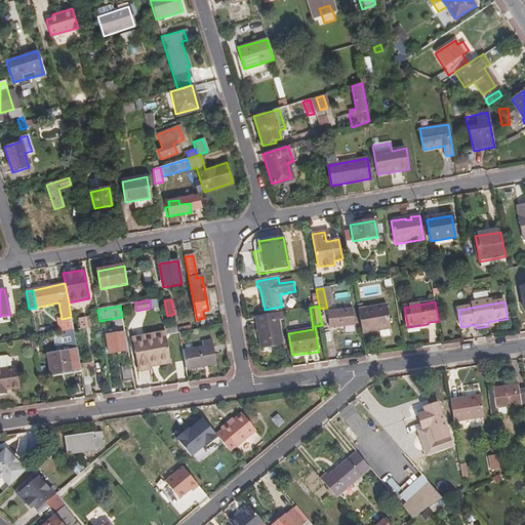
[(359,311),(363,334),(372,333),(371,330),(377,329),(378,331),(392,329),(388,306),(359,311)]
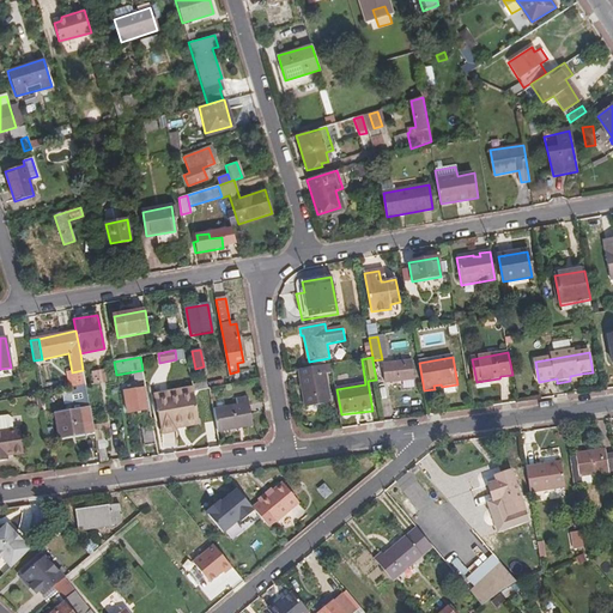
[(411,360),(383,365),(386,383),(414,378),(411,360)]
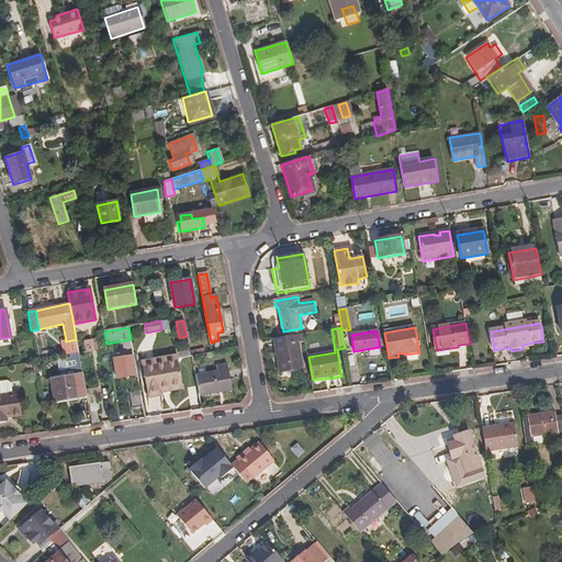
[(305,335),(274,340),(281,373),(301,368),(296,344),(305,341),(305,335)]
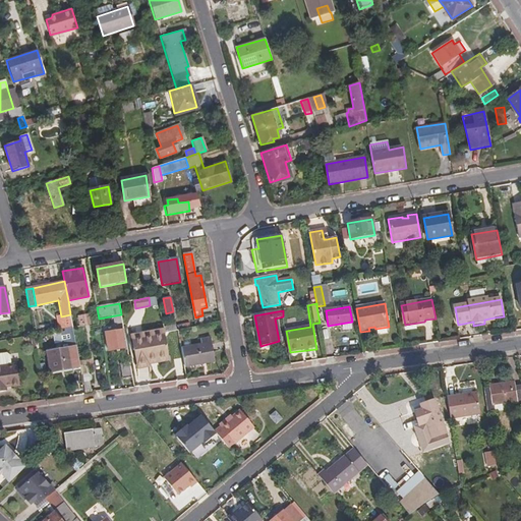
[(132,340),(166,334),(165,329),(131,335),(132,340)]
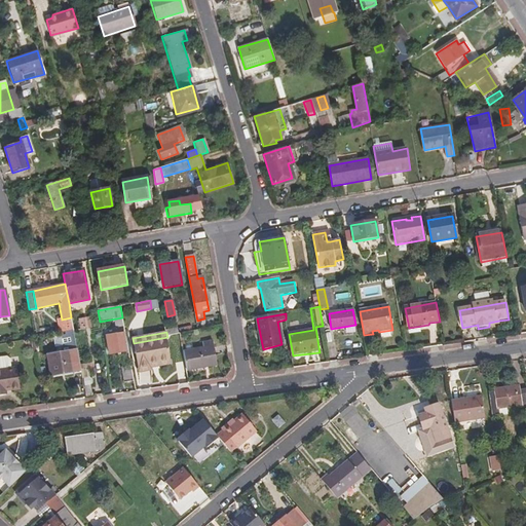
[(128,351),(125,333),(107,336),(110,354),(128,351)]
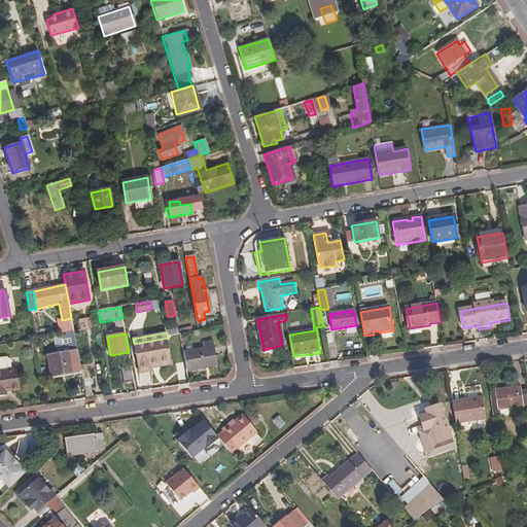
[(171,357),(168,338),(134,344),(138,365),(151,363),(150,360),(171,357)]
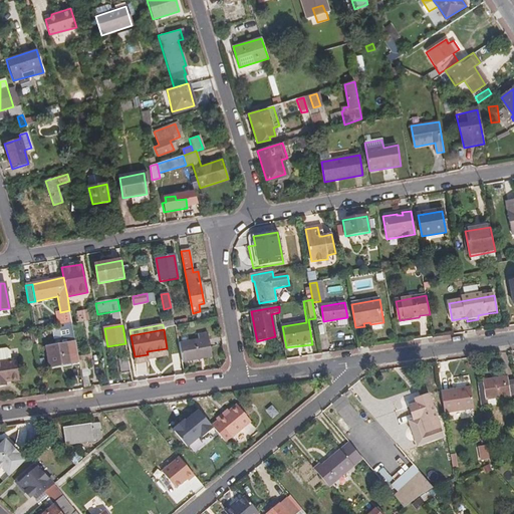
[(181,345),(184,362),(213,357),(208,333),(199,335),(200,341),(181,345)]
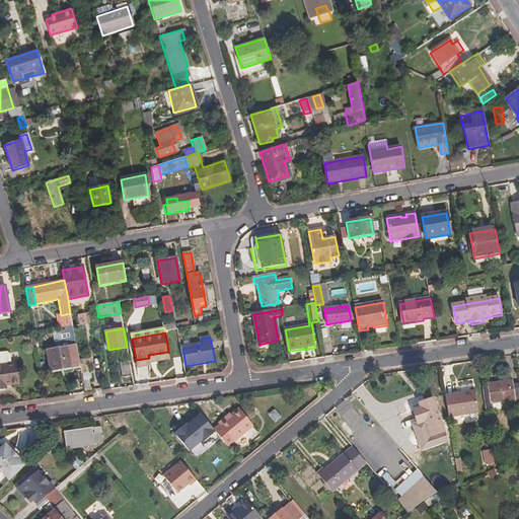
[(55,371),(80,366),(77,348),(51,353),(55,371)]
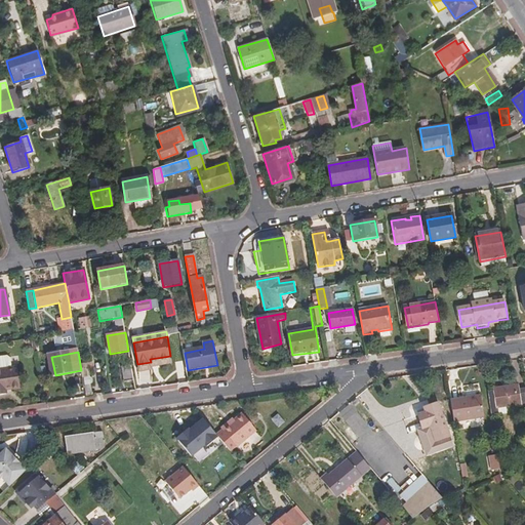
[(5,356),(0,356),(0,394),(6,394),(6,390),(21,387),(16,367),(11,368),(9,358),(5,356)]
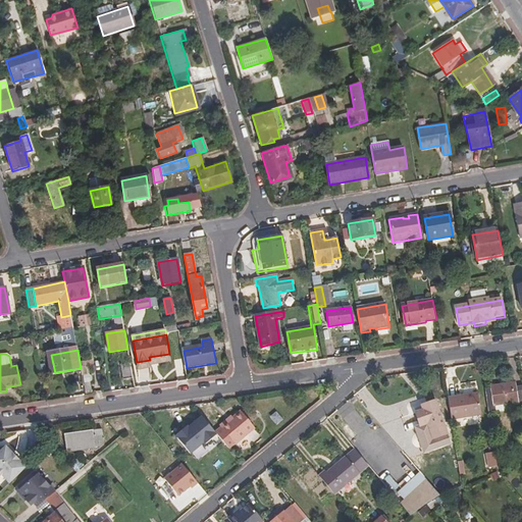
[(169,357),(169,354),(149,357),(150,360),(137,362),(138,366),(151,363),(151,361),(169,357)]
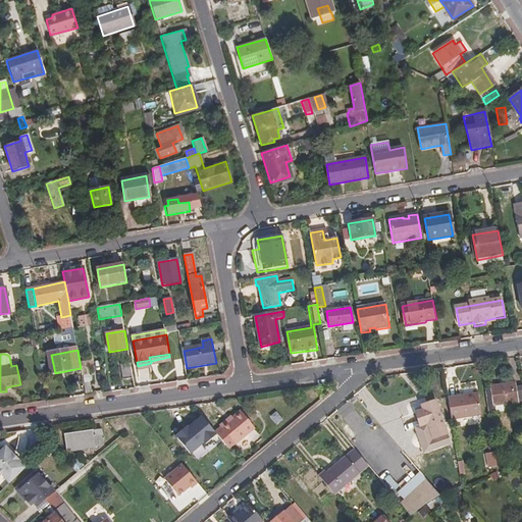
[(124,379),(134,378),(131,362),(121,363),(124,379)]
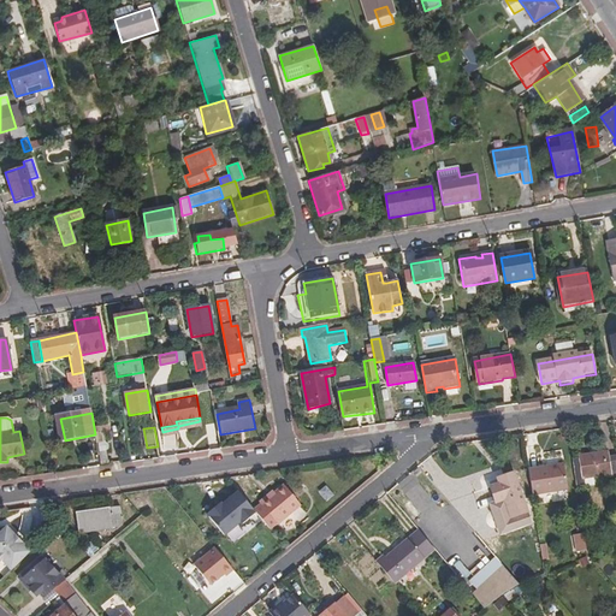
[(580,460),(573,461),(578,487),(587,486),(586,477),(614,472),(615,481),(615,480),(615,460),(611,461),(610,457),(609,451),(580,456),(580,460)]
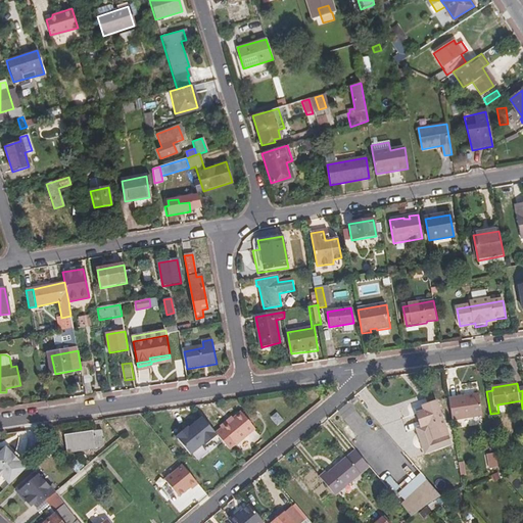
[(449,398),(453,419),(482,415),(479,394),(449,398)]
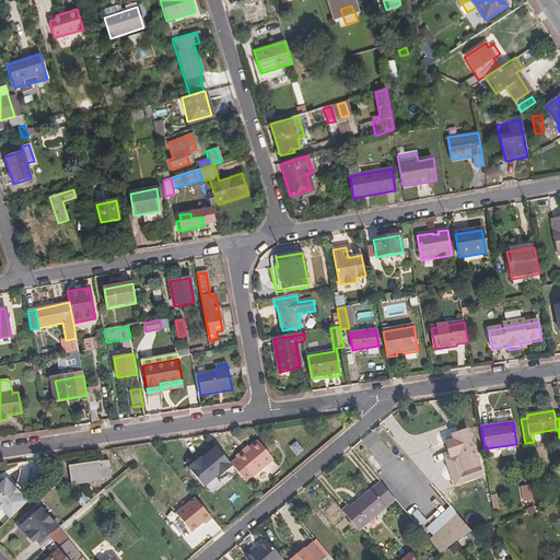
[(468,431),(459,433),(461,439),(455,441),(447,443),(452,458),(461,455),(466,471),(480,467),(468,431)]
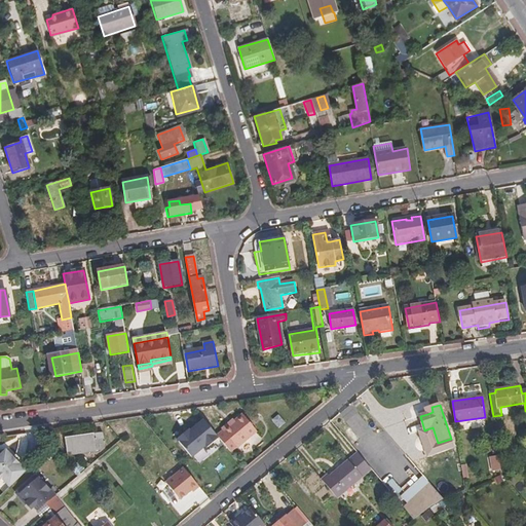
[(232,420),(221,429),(237,448),(258,431),(242,414),(233,421),(232,420)]
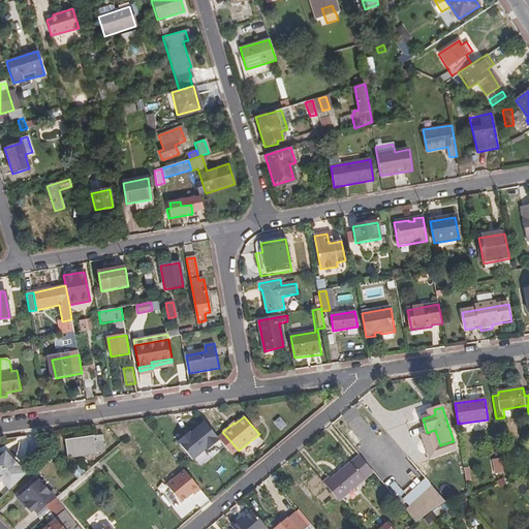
[(178,442),(193,460),(207,448),(209,450),(220,440),(205,423),(191,433),(188,437),(186,435),(178,442)]
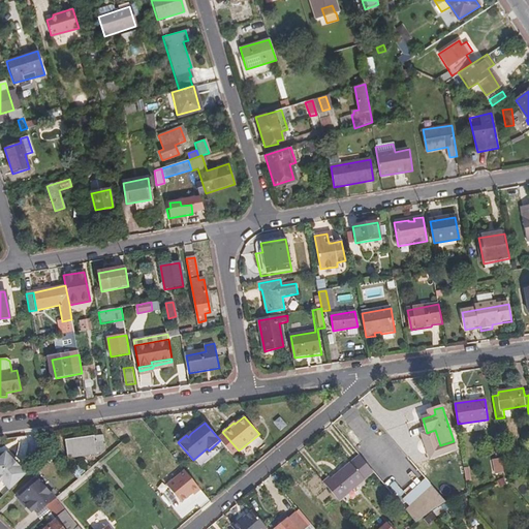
[(103,435),(65,440),(68,459),(106,454),(103,435)]
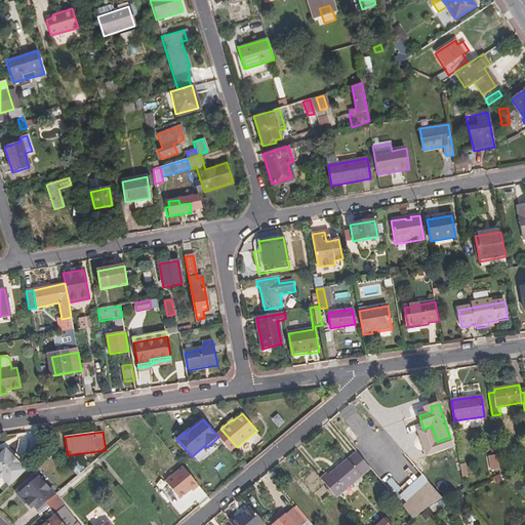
[(0,467),(15,482),(27,471),(19,463),(13,457),(6,449),(4,451),(1,451),(0,451),(0,467)]
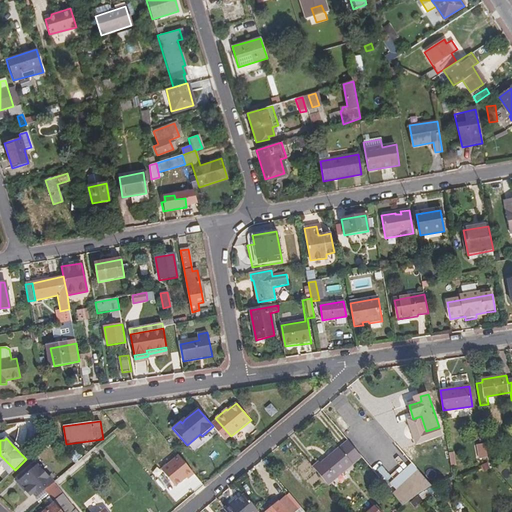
[(16,443),(13,446),(19,452),(21,449),(16,443)]
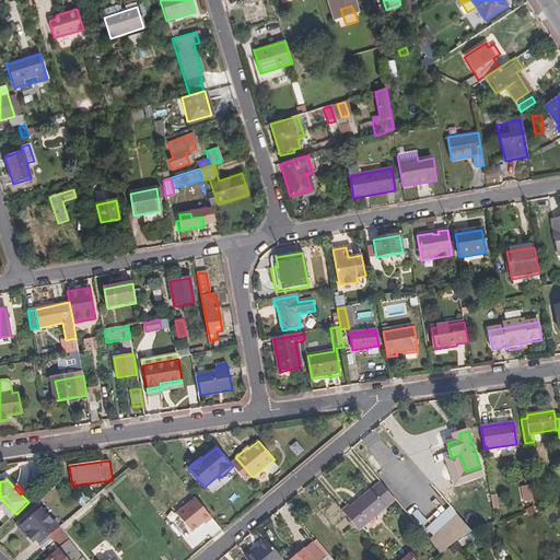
[(105,488),(83,508),(89,511),(109,492),(105,488)]
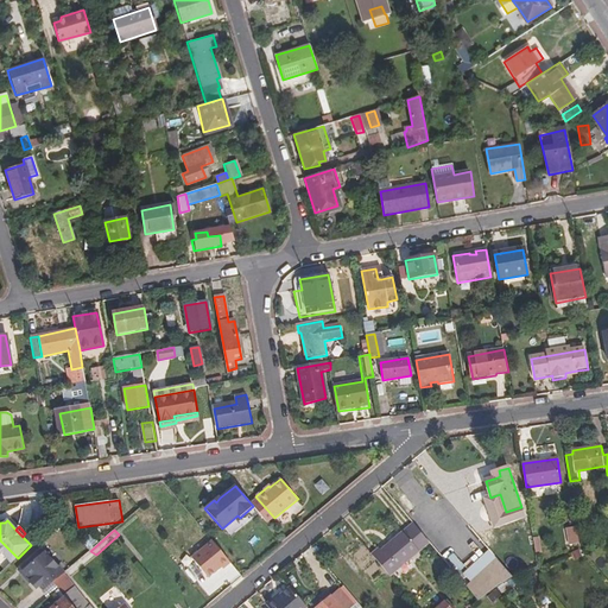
[(371,553),(391,576),(419,551),(404,532),(381,550),(379,546),(371,553)]
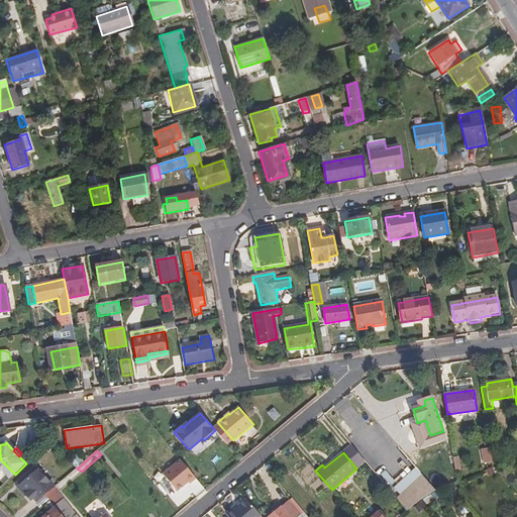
[(15,475),(0,459),(0,469),(10,479),(15,475)]
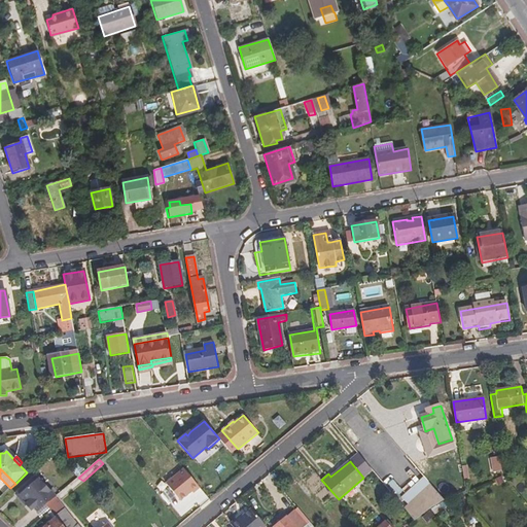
[(45,504),(56,496),(36,477),(25,486),(28,489),(22,495),(29,502),(27,507),(32,512),(35,508),(38,512),(45,504)]
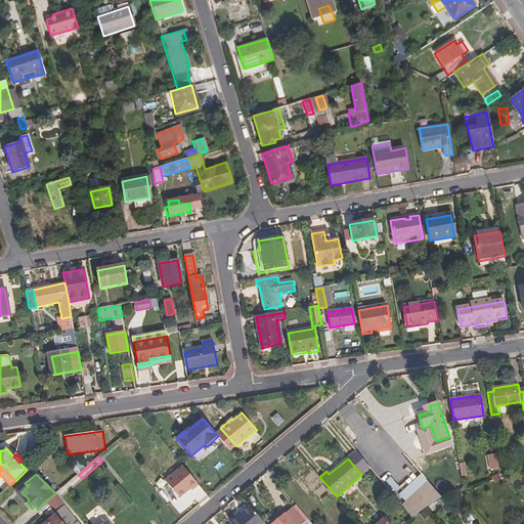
[(403,506),(412,517),(428,507),(443,497),(431,483),(403,506)]
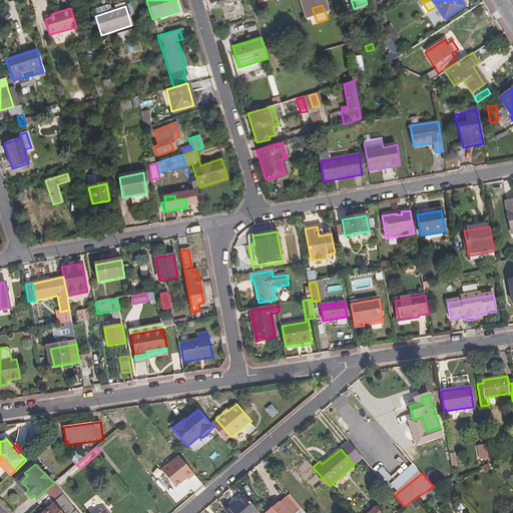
[(63,512),(104,512),(102,511),(99,512),(78,512),(54,483),(44,491),(50,497),(55,504),(63,512)]
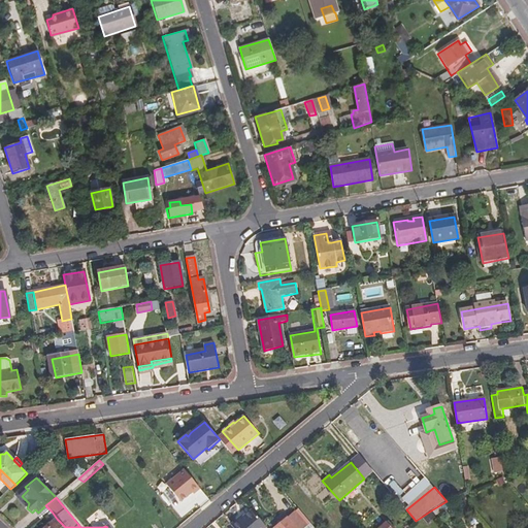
[(235,527),(264,527),(266,526),(253,508),(243,517),(239,519),(238,518),(231,524),(235,527)]
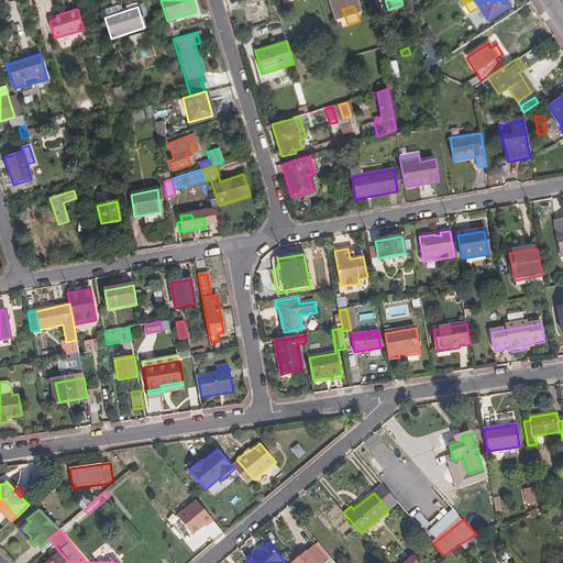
[(326,562),(332,558),(319,542),(294,562),(295,562),(326,562)]
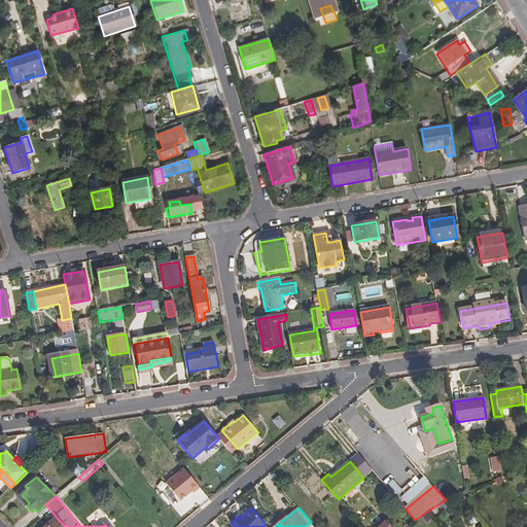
[(51,511),(47,514),(54,520),(57,518),(51,511)]
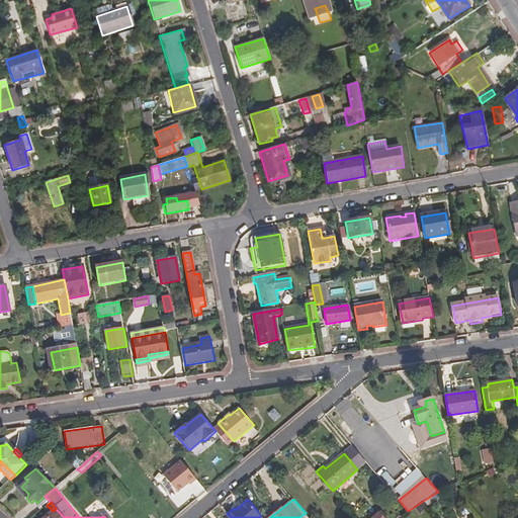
[(64,517),(56,509),(53,511),(44,517),(64,517)]
